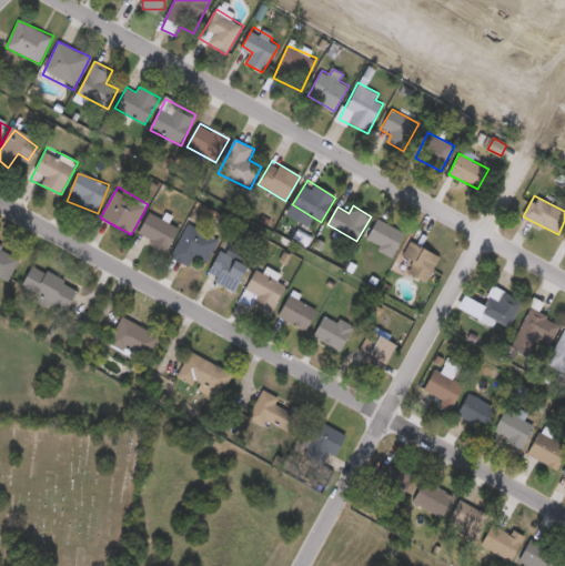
[(179,229),(167,249),(139,232),(151,212),(179,229)]
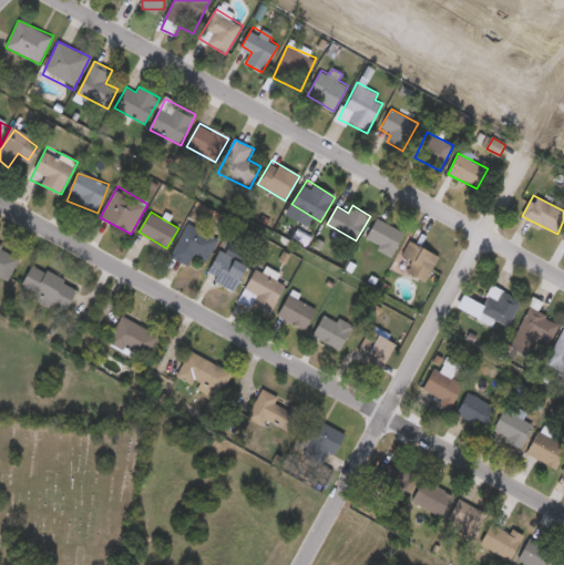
[(366,242),(377,218),(404,232),(393,256),(366,242)]
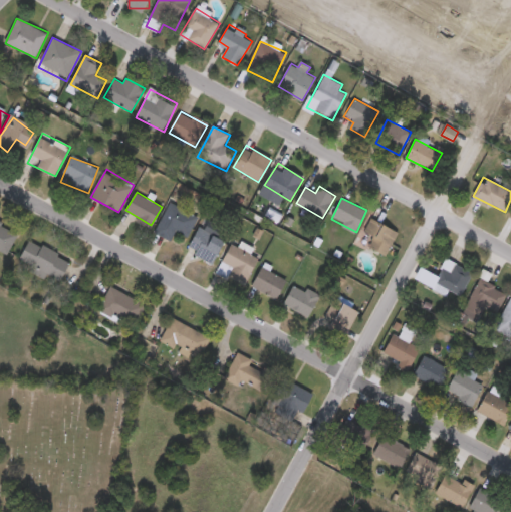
[(176,231),(171,240),(156,232),(170,203),(199,217),(189,237),(176,231)]
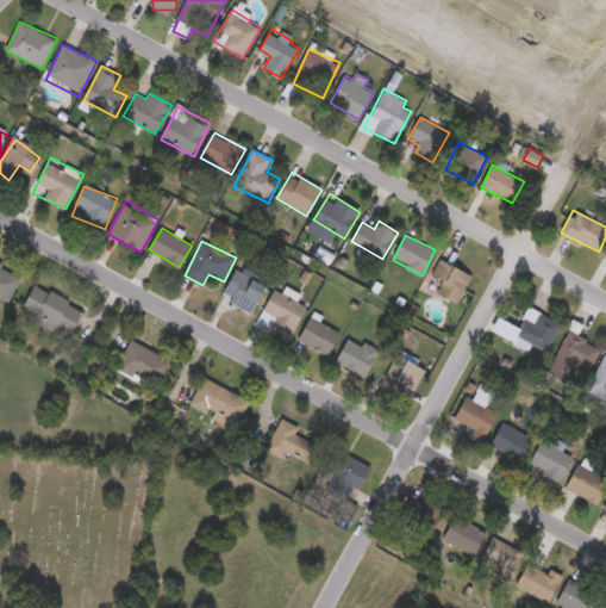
[(458,303),(438,292),(444,280),(433,275),(441,260),(472,275),(458,303)]
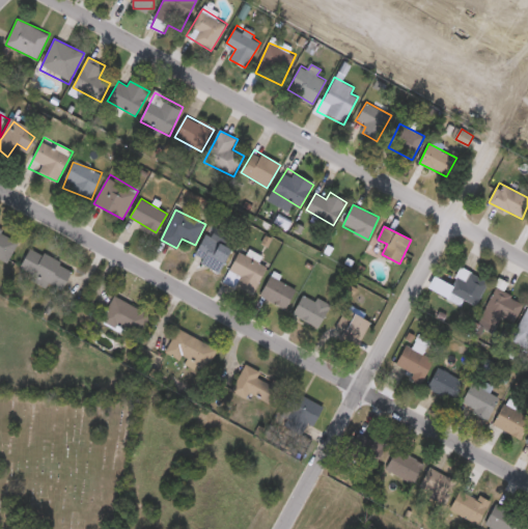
[(0,260),(0,229),(19,240),(6,263),(0,260)]
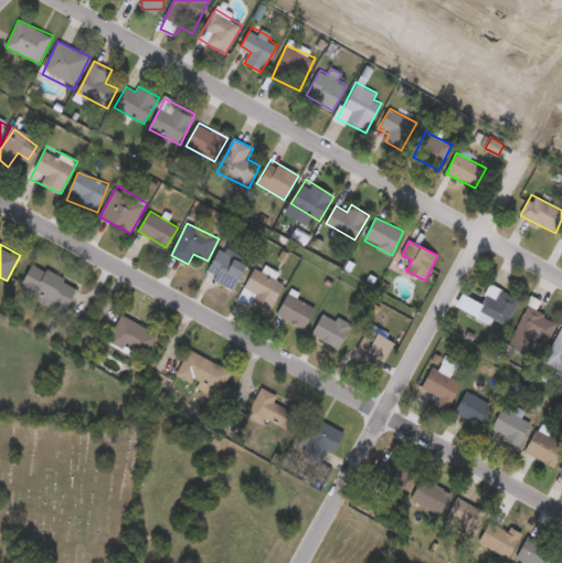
[(231,293),(204,276),(221,250),(247,266),(231,293)]
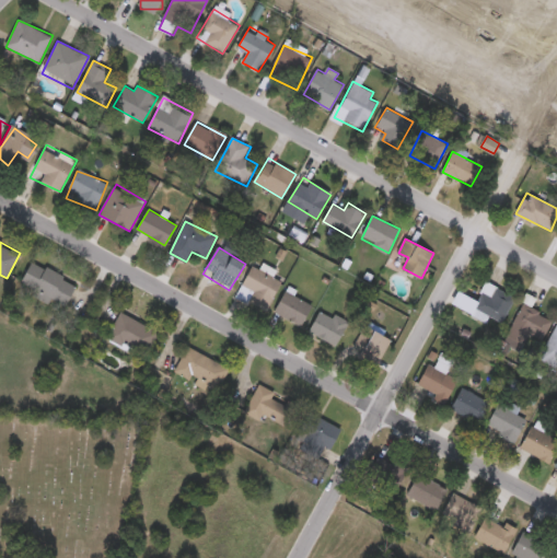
[(77,281),(65,309),(19,290),(31,262),(77,281)]
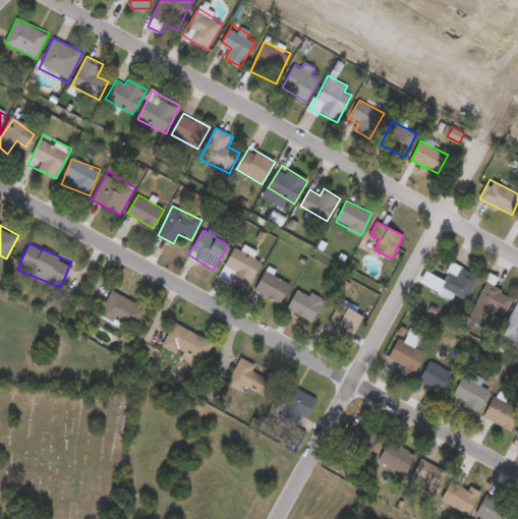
[(248,288),(221,273),(236,246),(263,263),(248,288)]
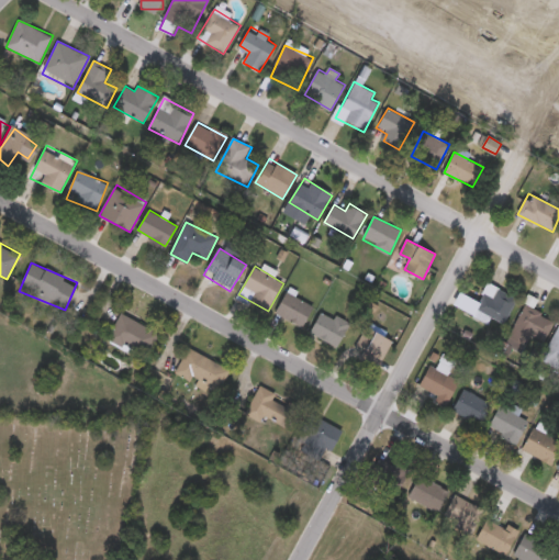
[(459,291),(479,301),(488,282),(517,297),(503,327),(454,304),(459,291)]
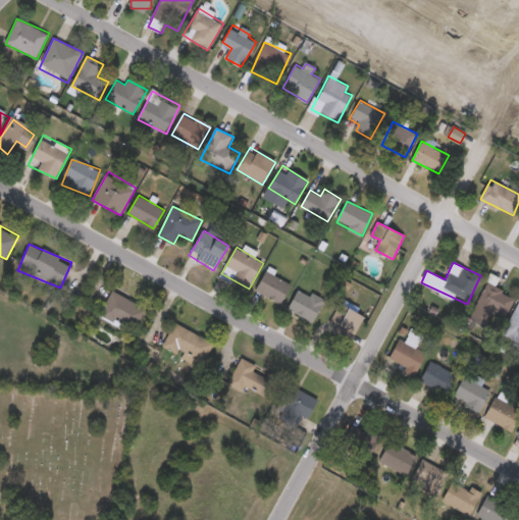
[(281,304),(256,291),(266,271),(292,284),(281,304)]
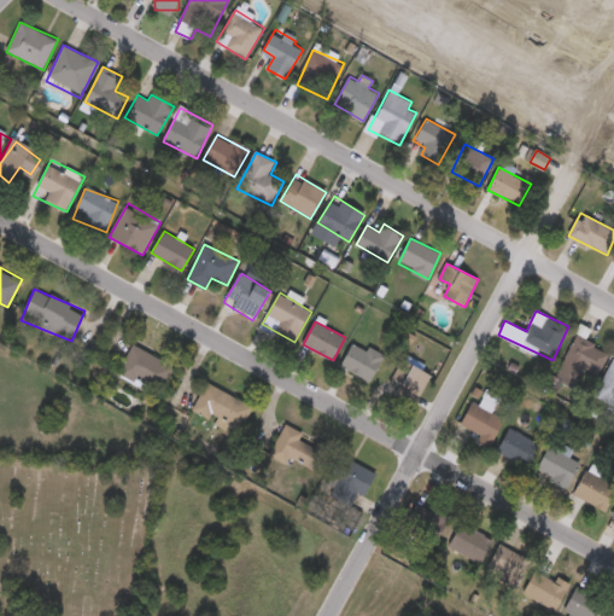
[(339,368),(355,340),(384,356),(369,384),(339,368)]
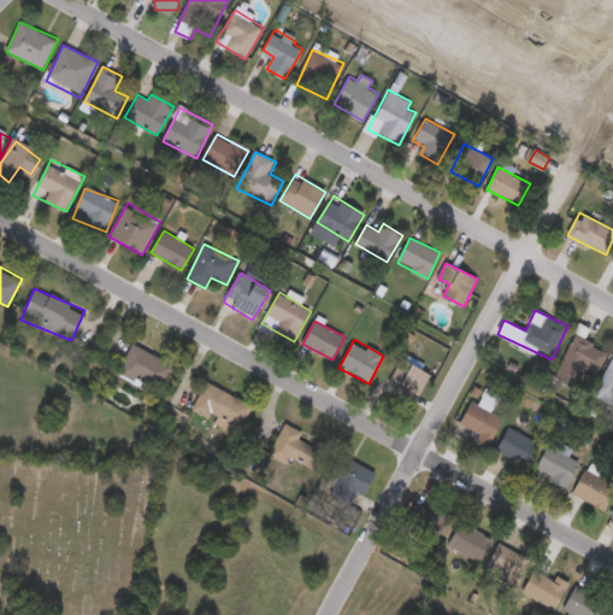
[(118,373),(133,345),(175,364),(161,393),(118,373)]
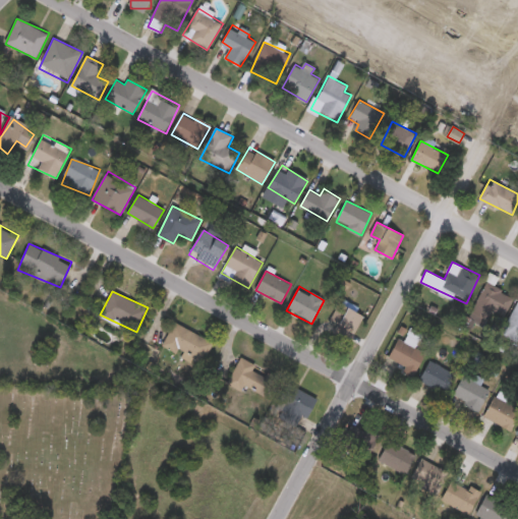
[(517,342),(502,335),(517,301),(517,342)]
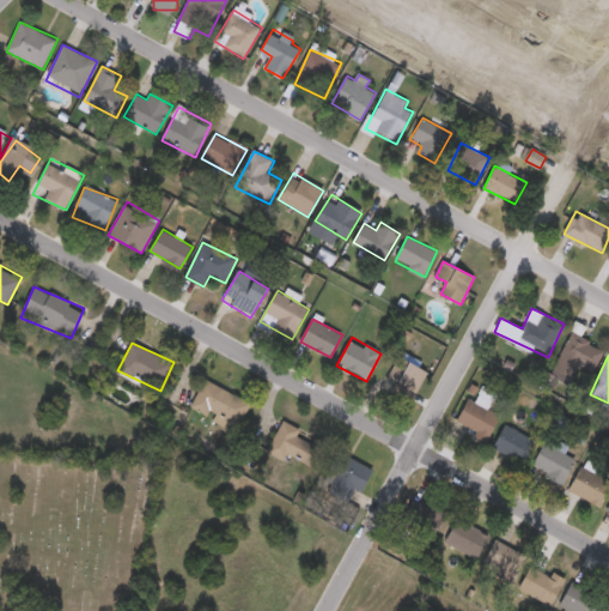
[(387,374),(406,356),(428,379),(405,403),(394,391),(399,386),(387,374)]
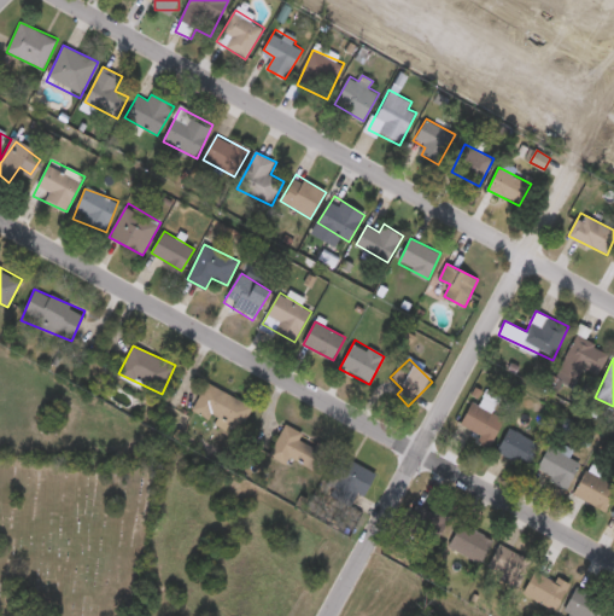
[(253,407),(239,435),(193,410),(209,382),(253,407)]
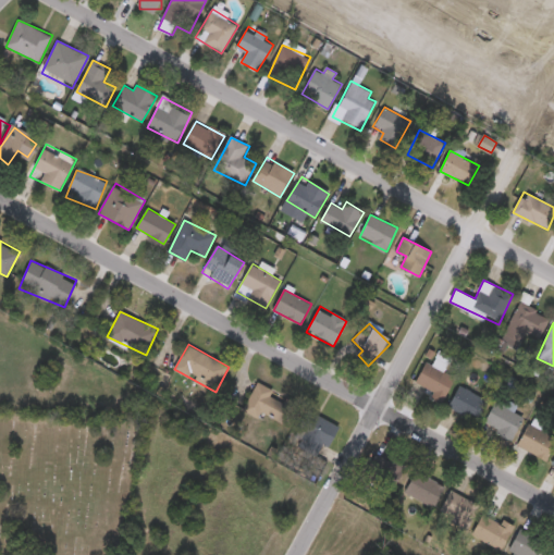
[(415,381),(426,361),(455,377),(444,397),(415,381)]
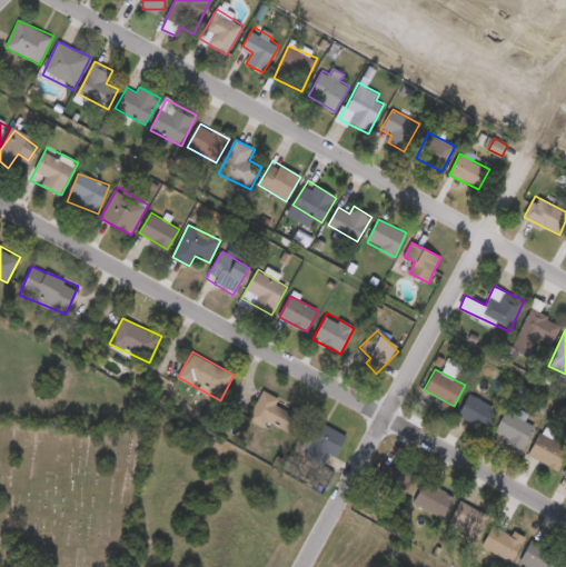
[(279,404),(298,414),(287,437),(249,418),(264,390),(281,398),(279,404)]
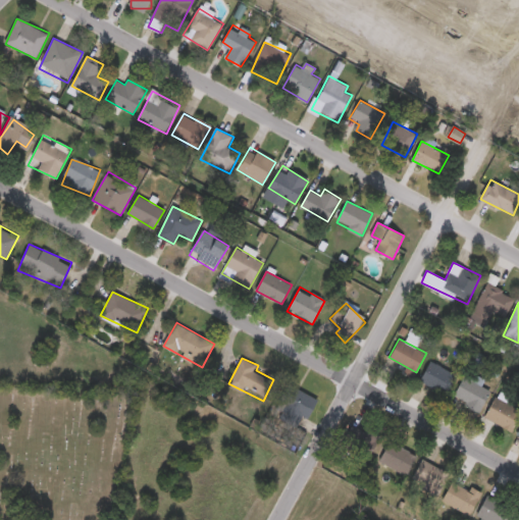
[(447,395),(420,380),(430,360),(458,375),(447,395)]
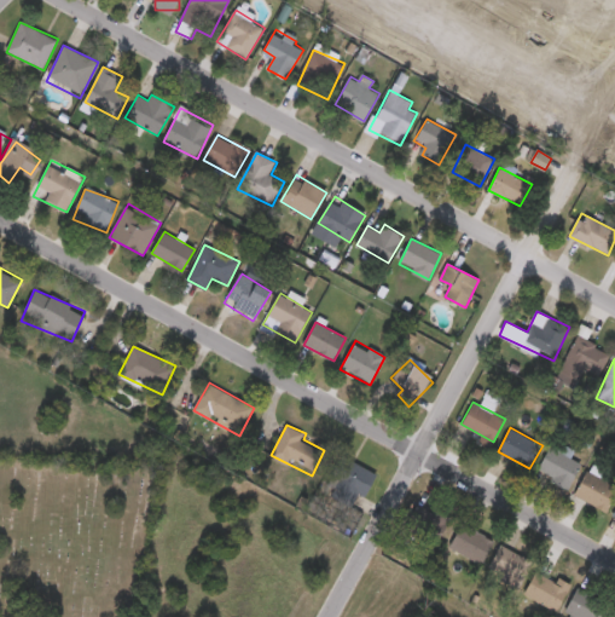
[(566,490),(537,467),(555,445),(582,468),(566,490)]
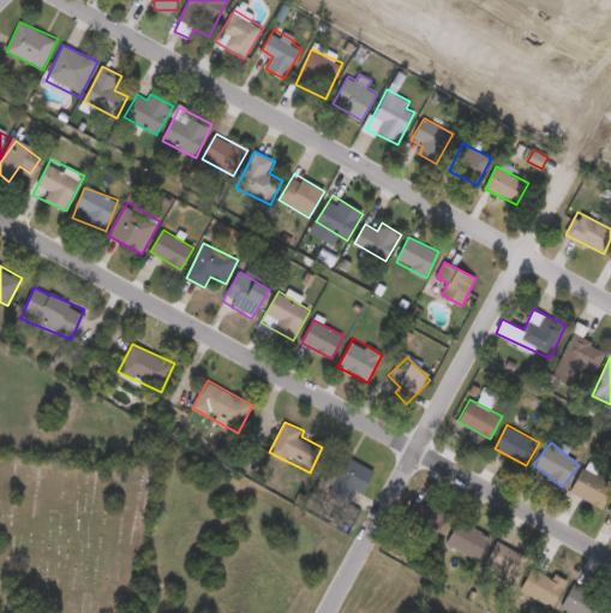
[(363,497),(327,477),(340,452),(375,471),(363,497)]
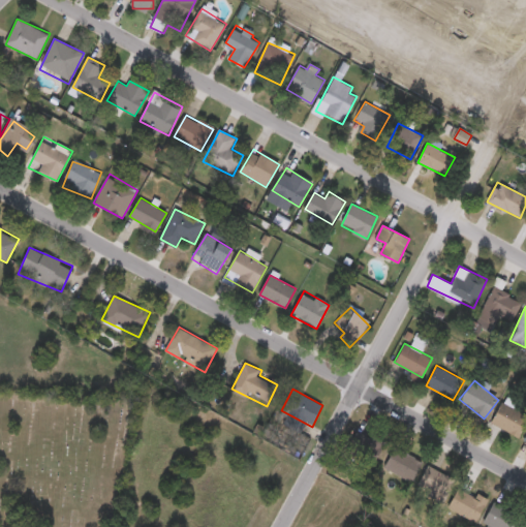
[(525,425),(519,438),(491,423),(502,401),(525,412),(525,425)]
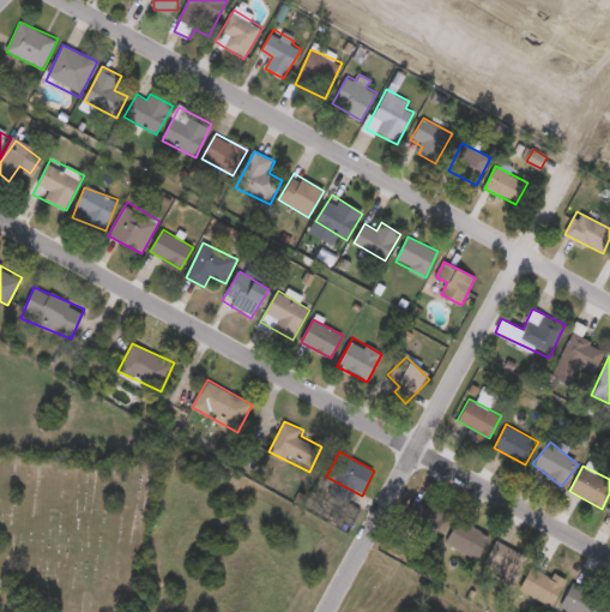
[(447,515),(434,540),(405,525),(418,499),(447,515)]
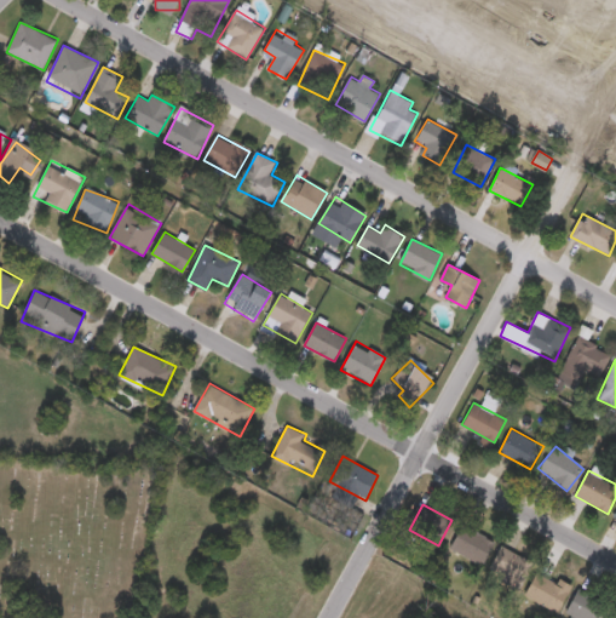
[(495,542),(483,566),(450,548),(462,524),(495,542)]
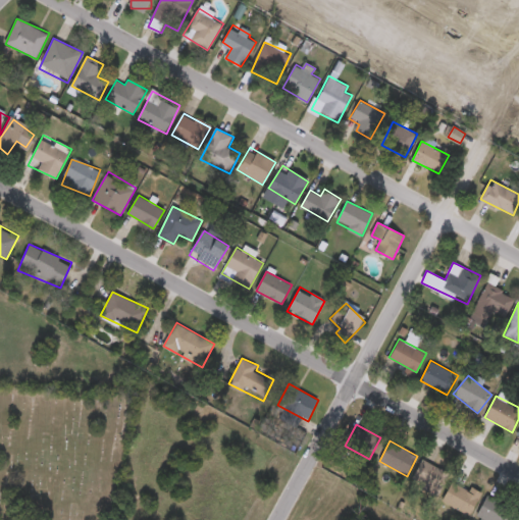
[(412,482),(421,459),(450,471),(440,495),(412,482)]
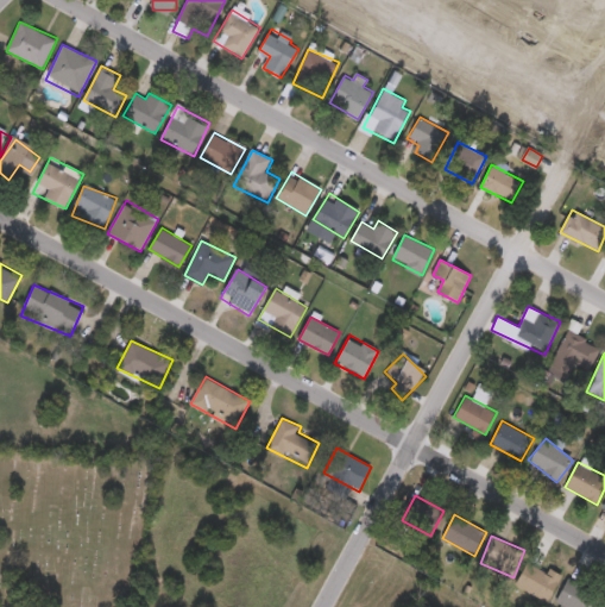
[(561,577),(548,601),(515,583),(529,559),(561,577)]
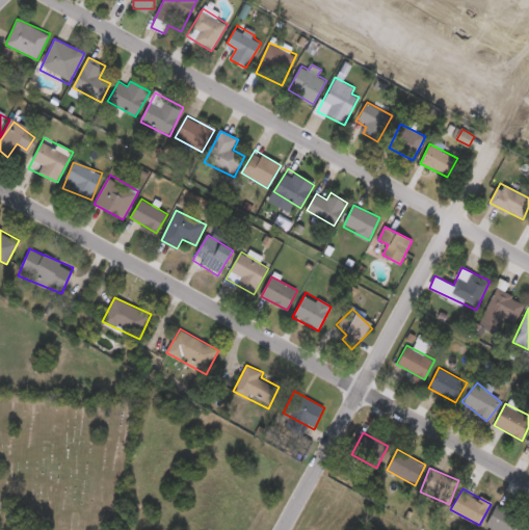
[(495,529),(485,524),(499,502),(525,518),(518,529),(495,529)]
